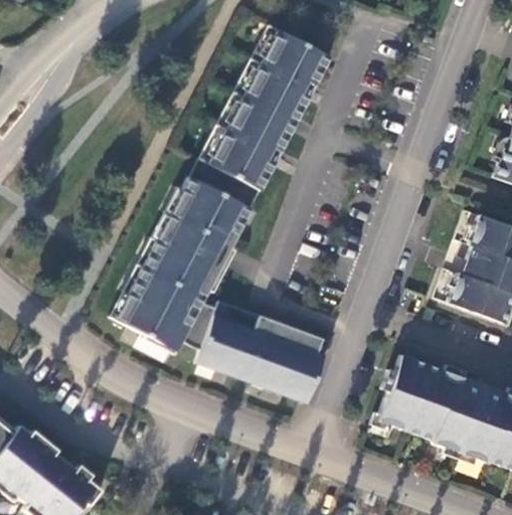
[(280,29),(271,25),(201,158),(210,163),(280,29)]
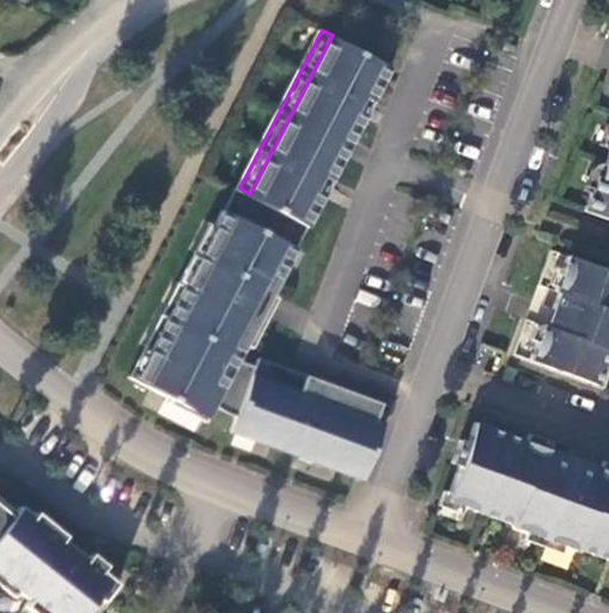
[(395,66),(333,35),(250,194),(306,223),(312,226),(395,66)]
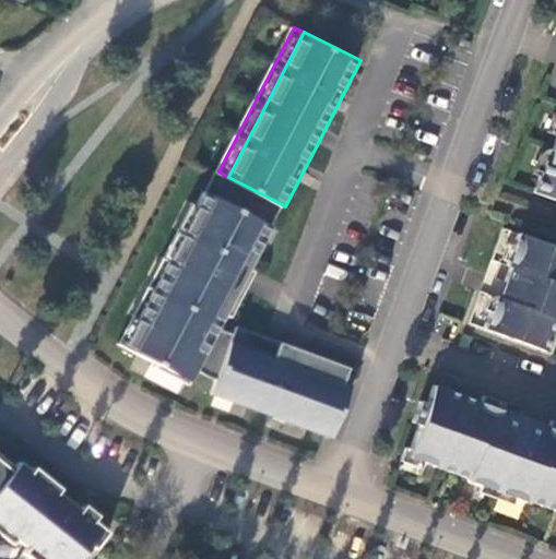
[(555,151),(552,162),(548,161),(537,192),(555,198),(555,151)]
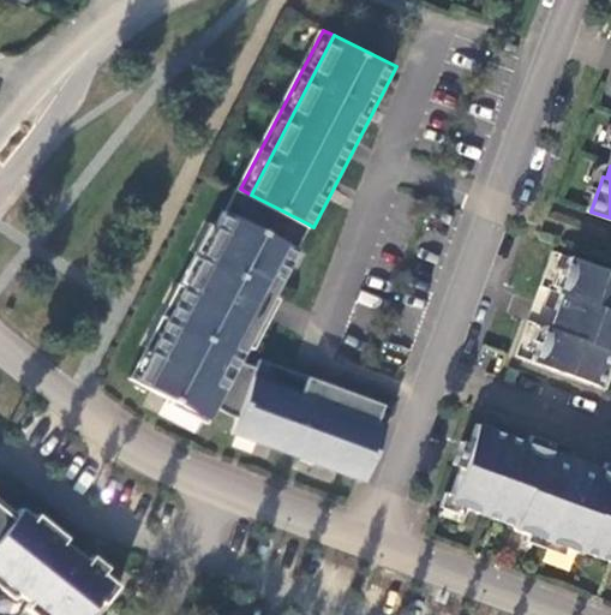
[(345,471),(370,481),(397,405),(329,382),(330,381),(313,375),(313,376),(263,358),(261,366),(245,360),(304,249),(297,245),(307,224),(251,195),(240,215),(231,210),(139,381),(214,419),(221,406),(244,416),(239,433),(345,470),(345,471)]
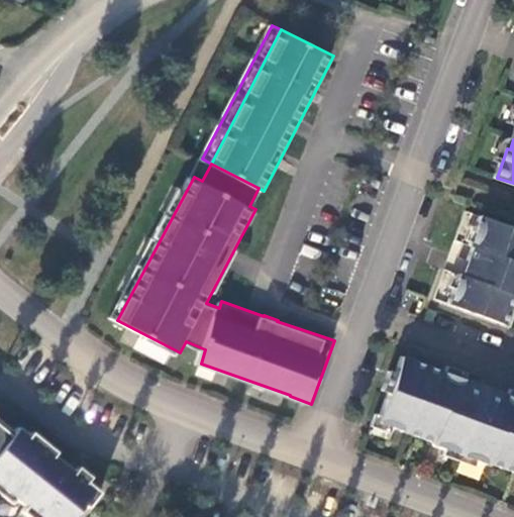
[(513,228),(470,212),(437,298),(513,327),(513,228)]
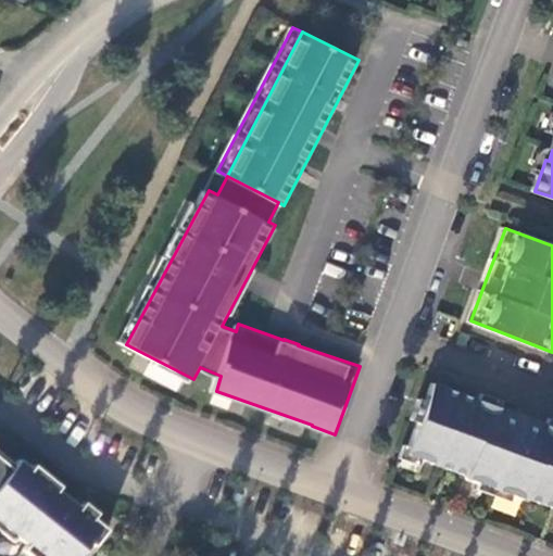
[(422,402),(414,421),(420,425),(406,465),(468,487),(467,489),(525,512),(525,508),(552,518),(552,425),(435,382),(428,404),(422,402)]
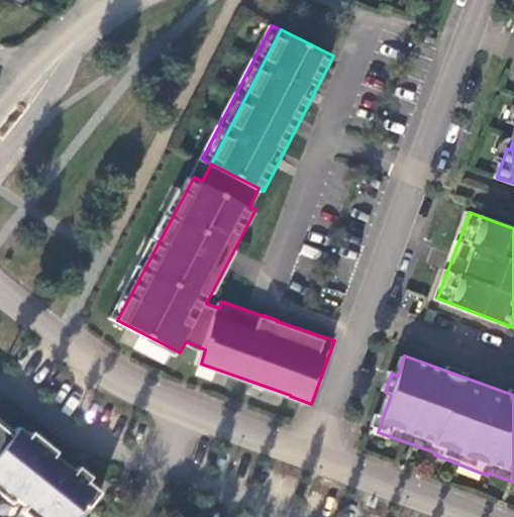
[(0,427),(11,436),(16,431),(0,418),(0,427)]
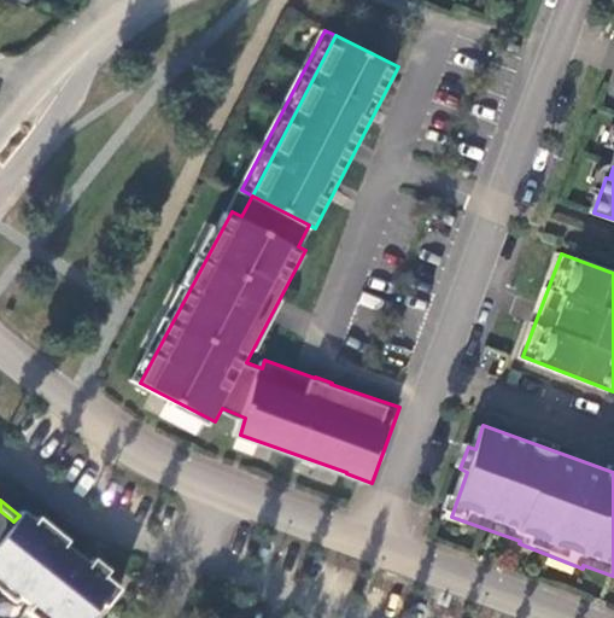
[(116,586),(117,586),(106,577),(91,565),(66,547),(69,542),(39,518),(36,522),(23,512),(19,516),(13,522),(0,511),(0,582),(19,599),(31,608),(28,614),(31,617),(93,617),(100,608),(104,611),(120,589),(116,586)]
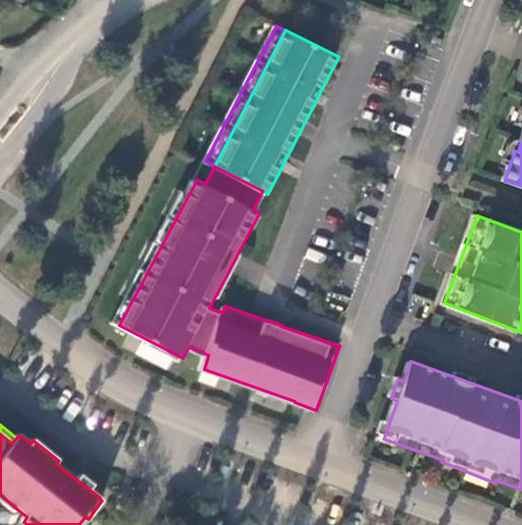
[(81,475),(77,480),(90,490),(93,484),(81,475)]
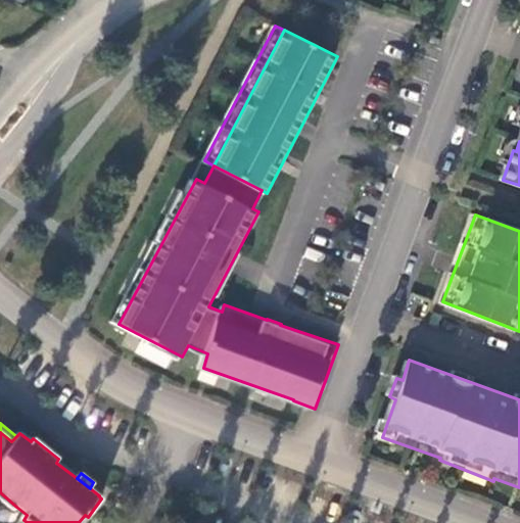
[(0,501),(12,511),(16,507),(0,492),(0,501)]
